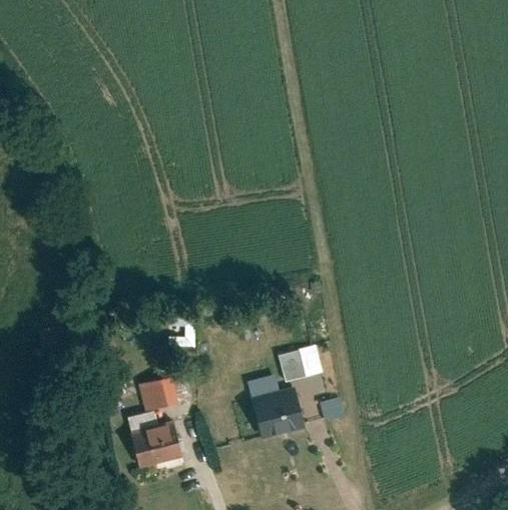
[(174,346),(197,345),(197,317),(173,317),(174,346)]
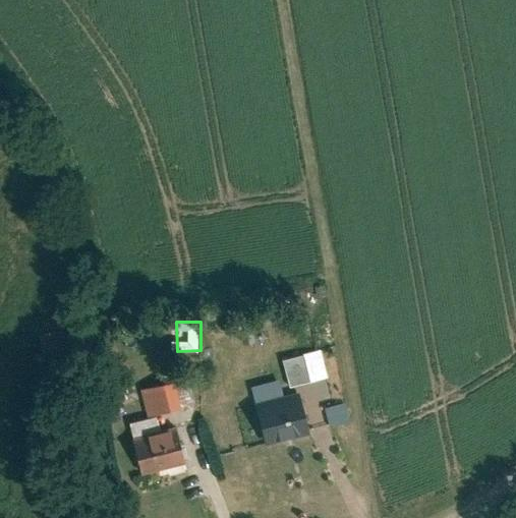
[(329,378),(322,350),(282,360),(289,388),(329,378)]
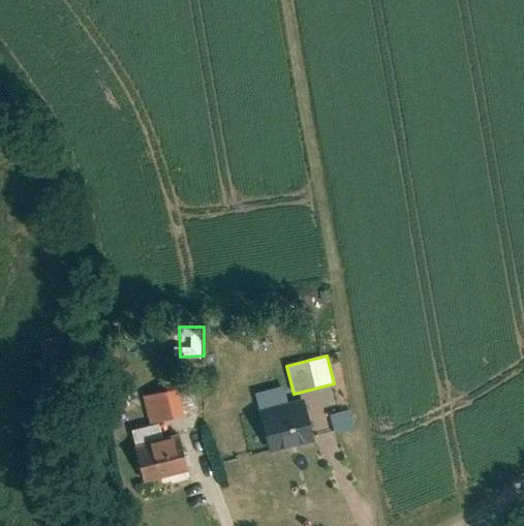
[(182,389),(147,394),(151,423),(186,418),(182,389)]
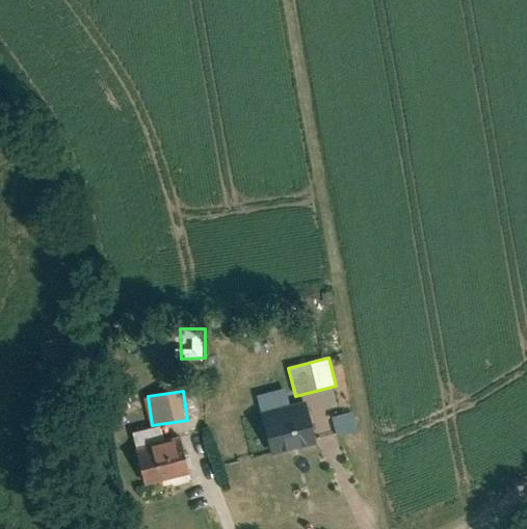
[(271,456),(315,444),(305,403),(260,415),(271,456)]
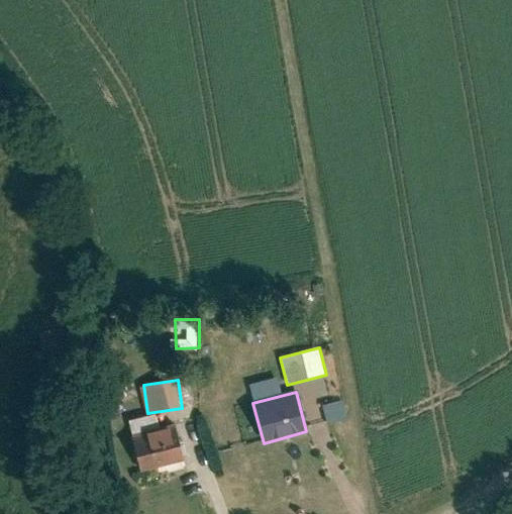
[(139,470),(179,459),(172,431),(132,441),(139,470)]
